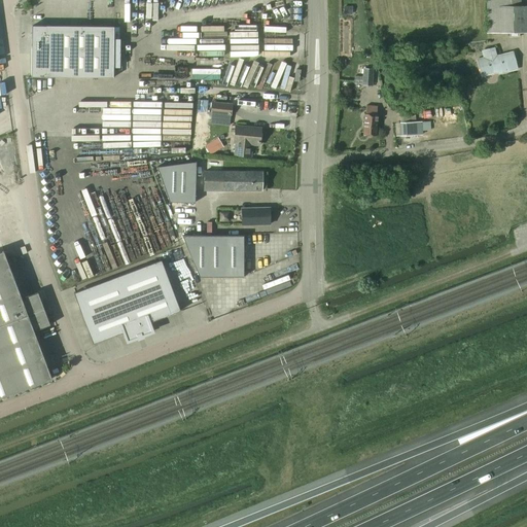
[(526,5),(521,6),(520,0),(486,0),(487,33),(526,32),(526,5)]
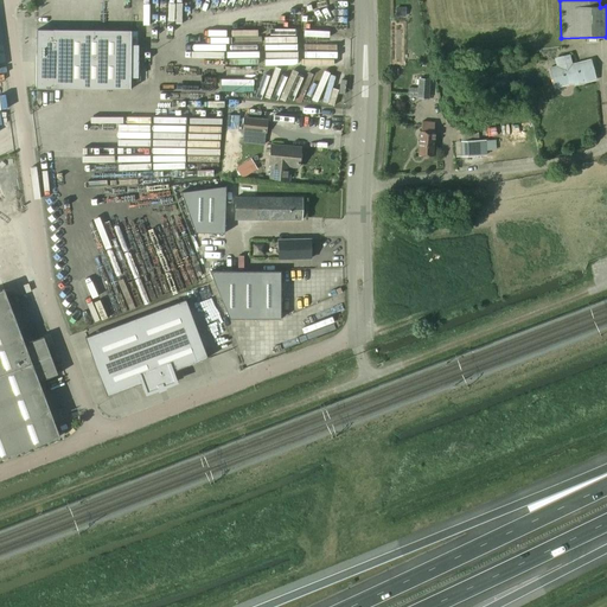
[(37,30),(36,89),(131,90),(131,31),(37,30)]
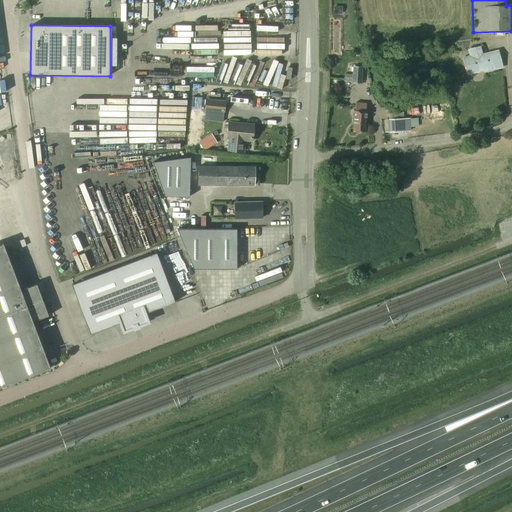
[(481,55),(479,47),(471,49),(473,56),(464,58),(468,74),(484,70),(484,72),(503,67),(498,51),(481,55)]
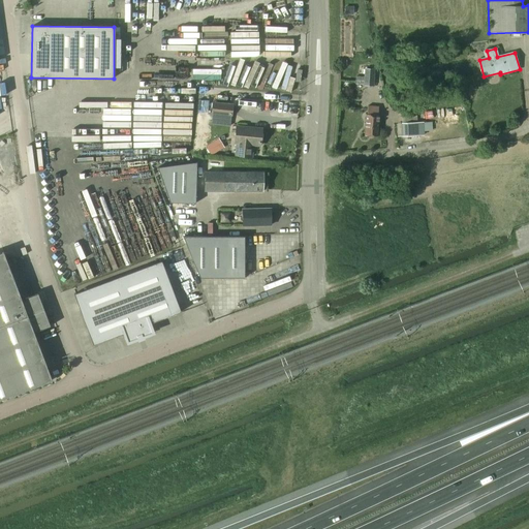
[(288,86),(300,86),(299,63),(288,64),(288,86)]
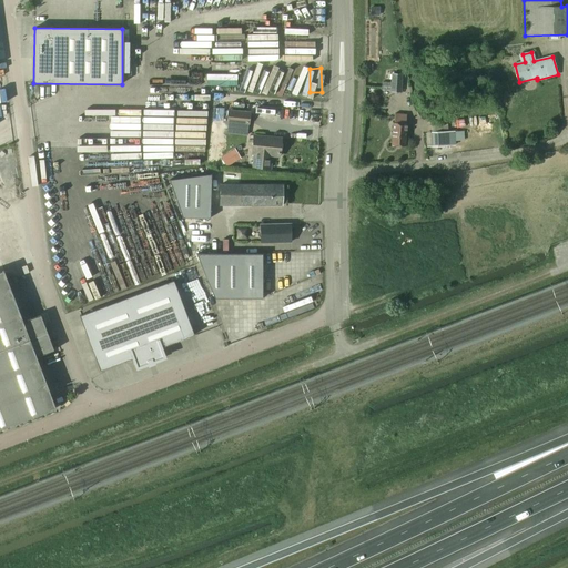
[(402,92),(403,74),(392,73),(391,92),(402,92)]
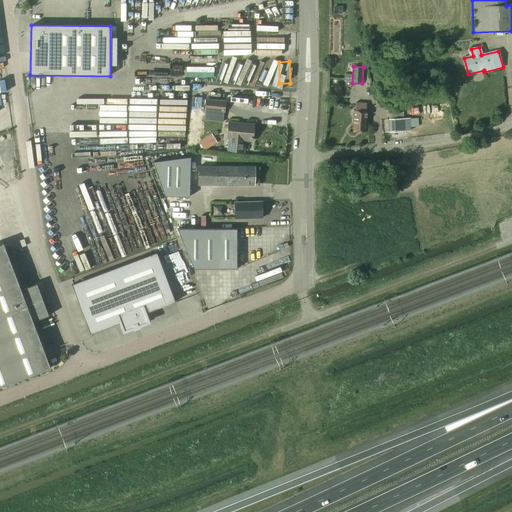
[(205,98),(204,111),(225,112),(226,100),(205,98)]
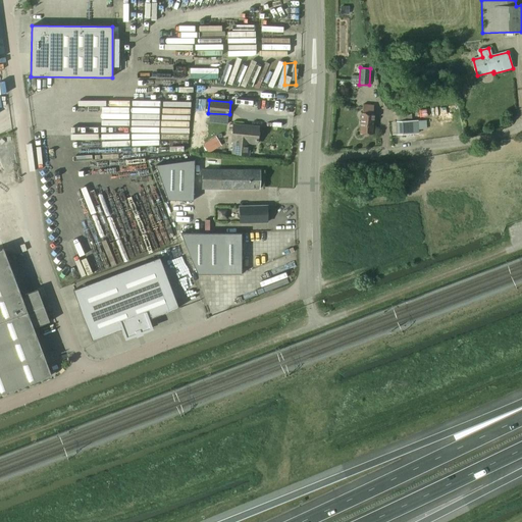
[(363,104),(362,113),(361,113),(360,134),(372,135),(374,114),(373,114),(374,105),(363,104)]
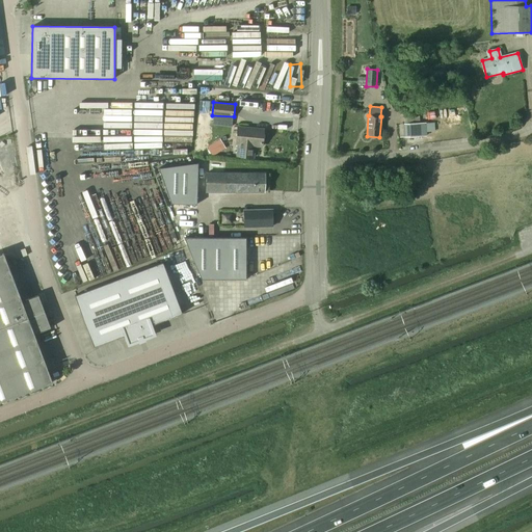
[(426,136),(426,123),(398,123),(398,136),(426,136)]
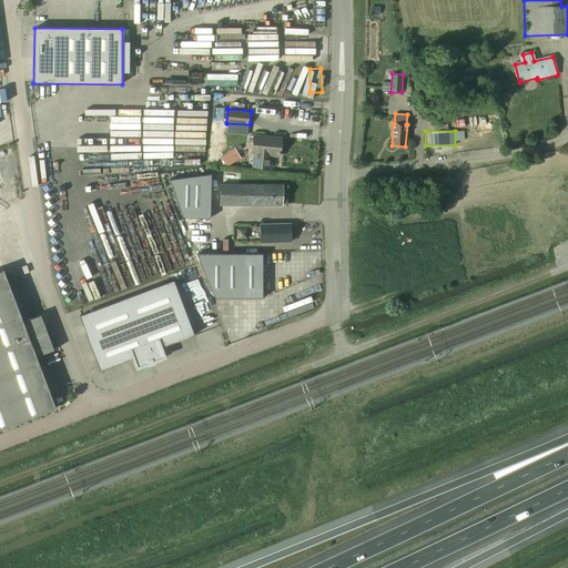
[(272,156),(280,158),(281,139),(254,135),(253,154),(254,154),(253,166),(271,169),(272,156)]
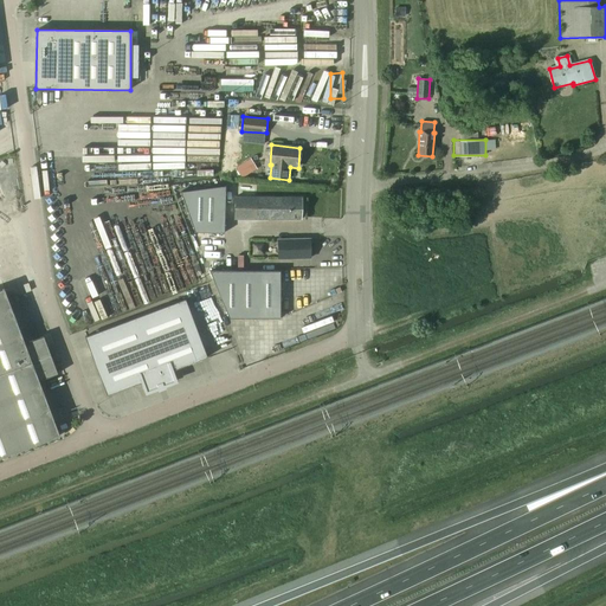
[(240,178),(252,171),(245,160),(233,167),(240,178)]
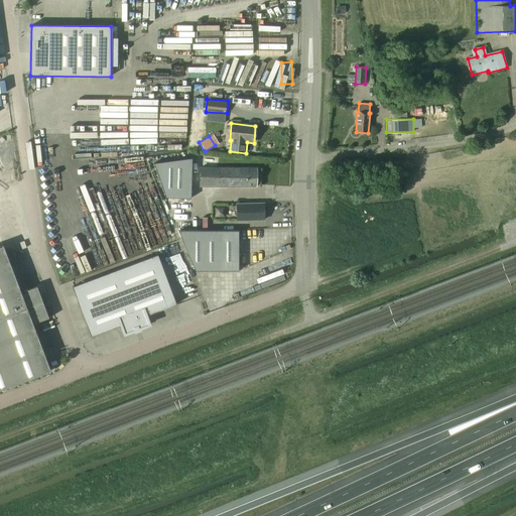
[(12,138),(0,139),(0,178),(15,177),(12,138)]
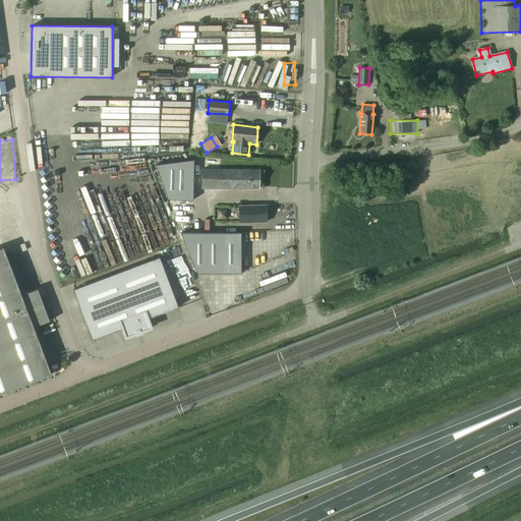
[(153,163),(167,200),(189,200),(190,158),(153,163)]
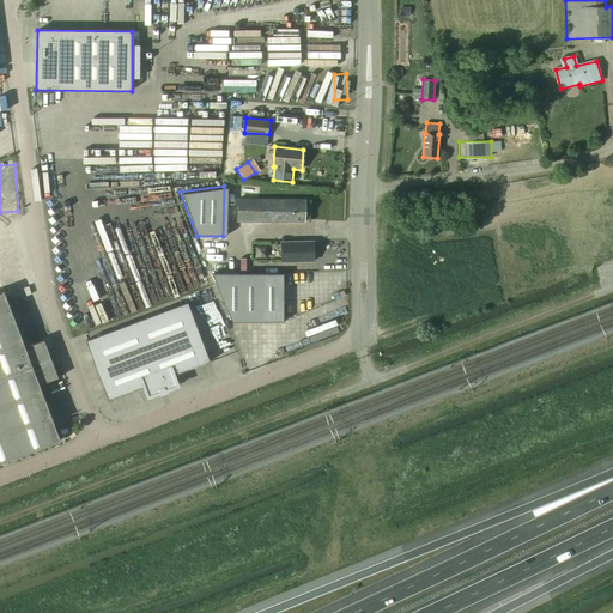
[(238,199),(238,222),(304,223),(305,200),(238,199)]
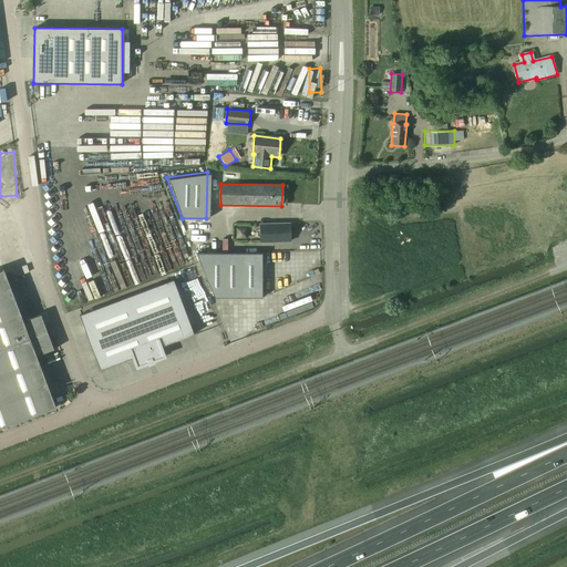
[(416,208),(416,199),(403,199),(403,208),(416,208)]
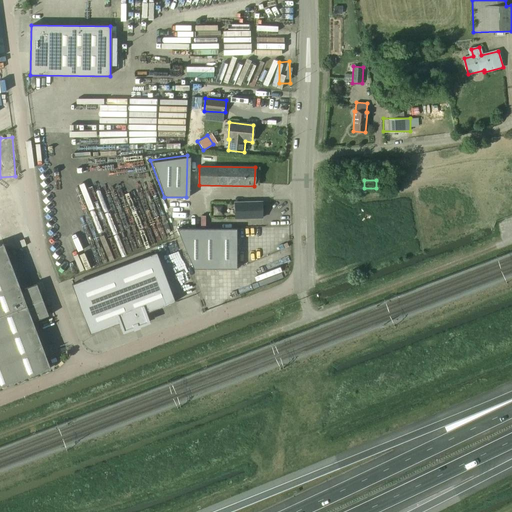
[(234,202),(235,219),(262,219),(262,201),(234,202)]
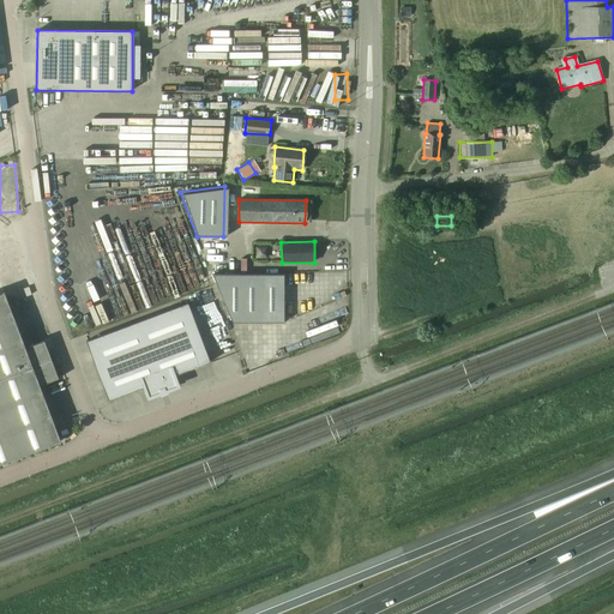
[(100,251),(109,281),(116,278),(106,248),(100,251)]
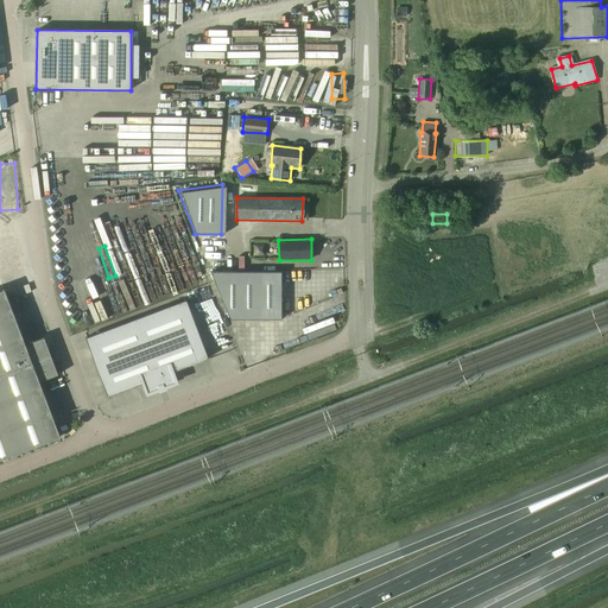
[(282,272),(210,272),(229,320),(282,320),(282,272)]
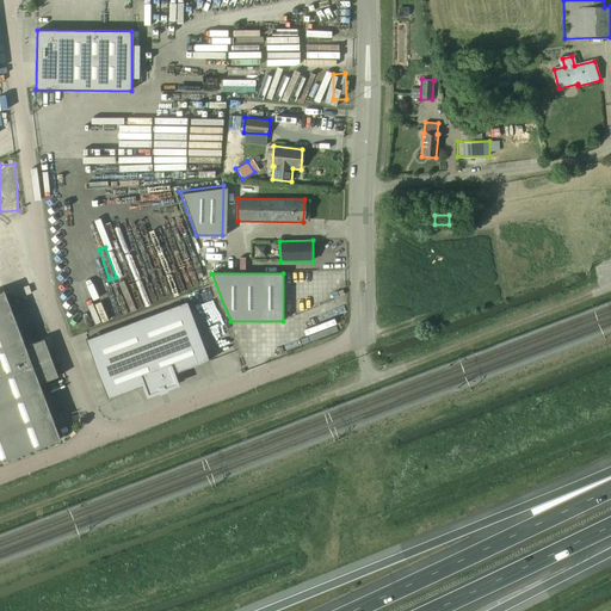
[(25,346),(20,333),(14,318),(4,291),(0,291),(0,376),(32,365),(25,346)]
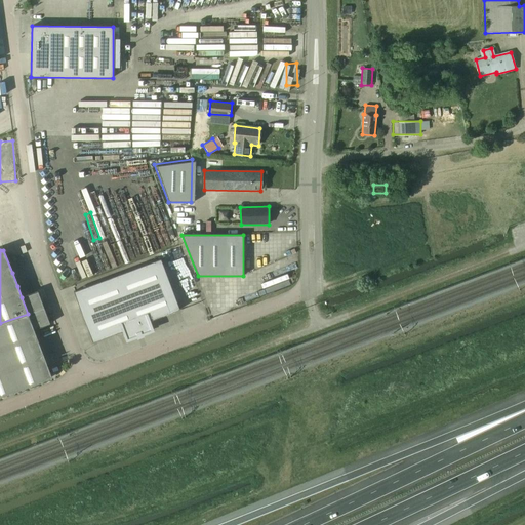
[(92,342),(124,331),(127,339),(152,330),(149,321),(179,310),(161,259),(74,292),(92,342)]
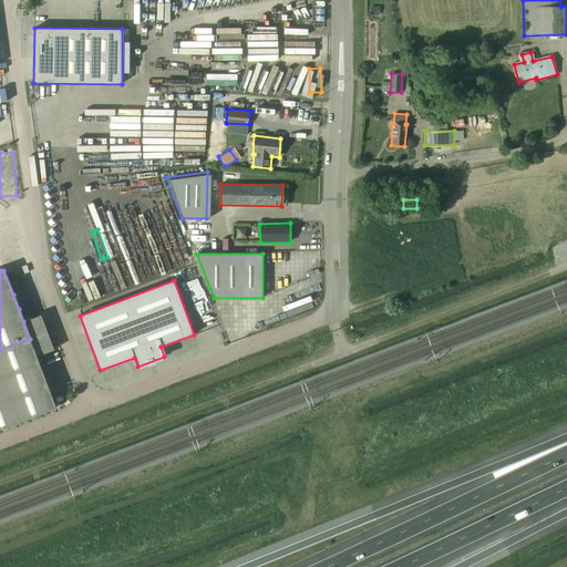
[(28,320),(23,321),(30,339),(48,332),(41,315),(28,320)]
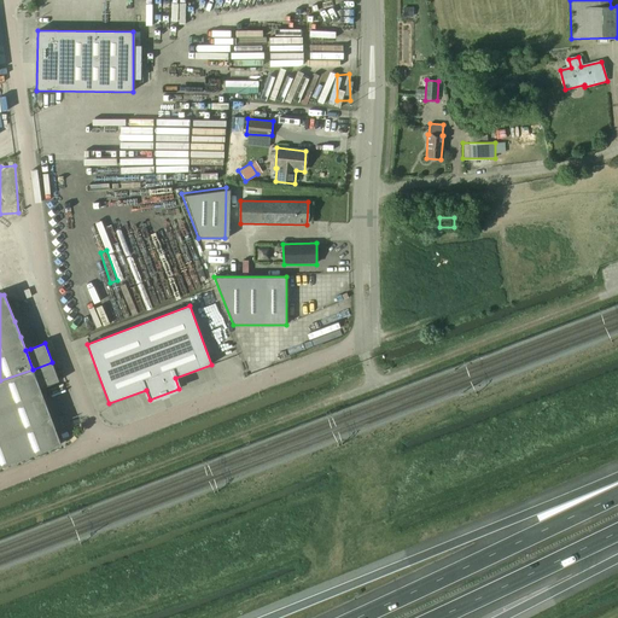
[(52,362),(33,369),(40,389),(44,388),(59,382),(52,362)]
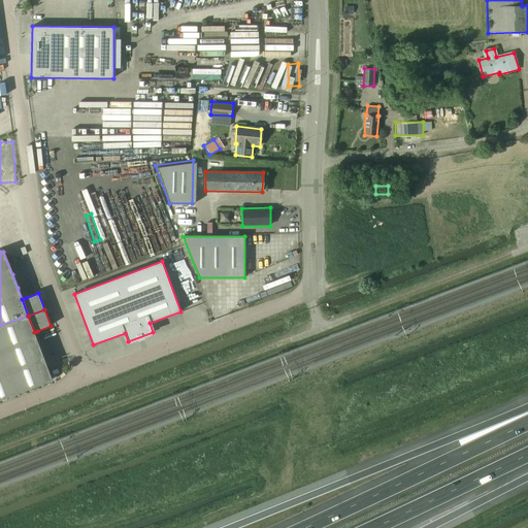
[(0,399),(52,380),(34,332),(28,316),(0,325),(0,399)]
